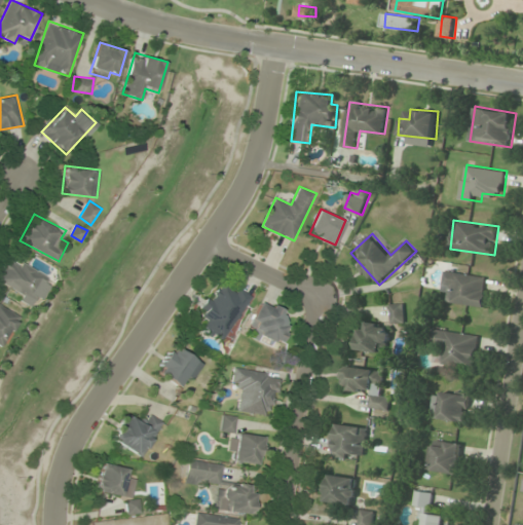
[(0,273),(0,280),(42,304),(55,279),(10,255),(0,273)]
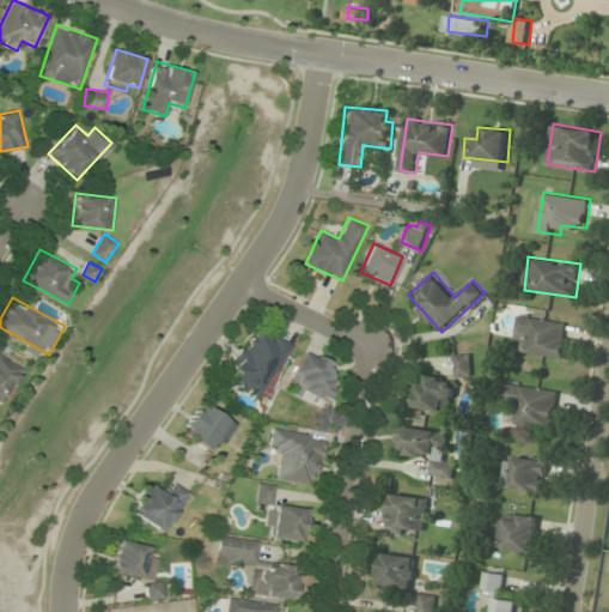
[(525,352),(566,358),(570,322),(521,315),(517,339),(527,340),(525,352)]
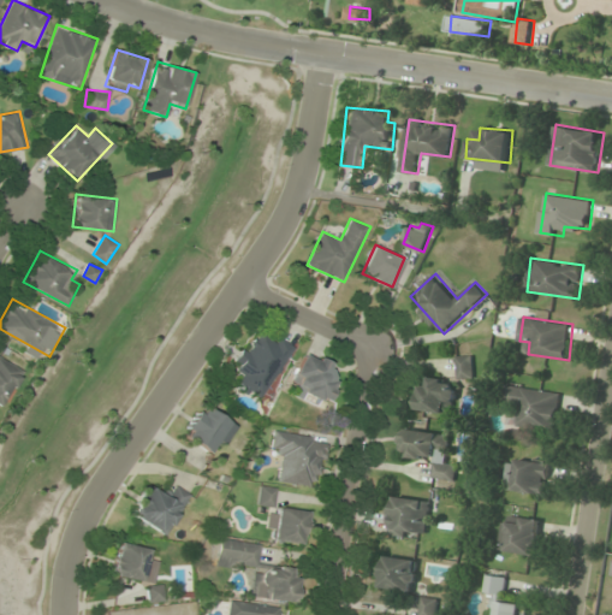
[(238,383),(266,398),(296,347),(263,329),(251,350),(244,347),(233,365),(245,371),(238,383)]
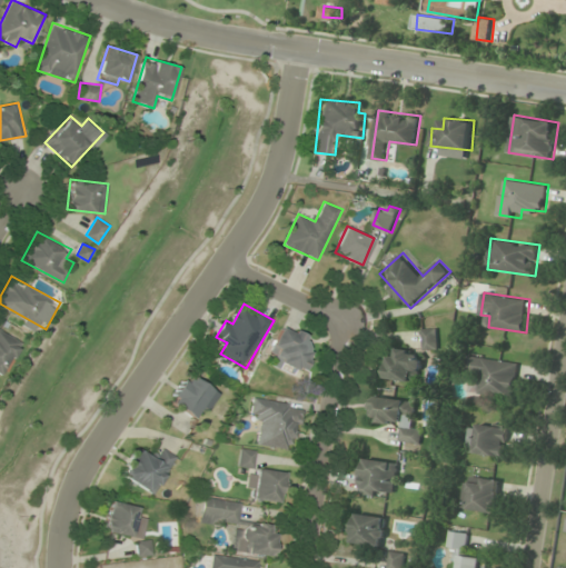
[(309,336),(283,325),(274,347),(283,351),(278,362),(304,372),(314,349),(305,346),(309,336)]
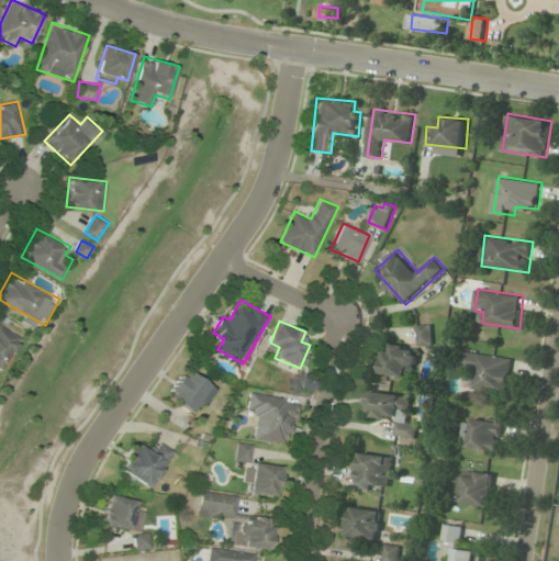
[(0,368),(4,370),(23,337),(0,324),(0,368)]
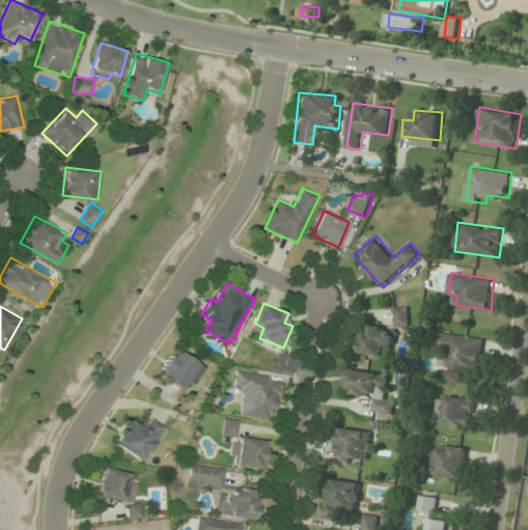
[(410,306),(397,306),(397,325),(410,325),(410,306)]
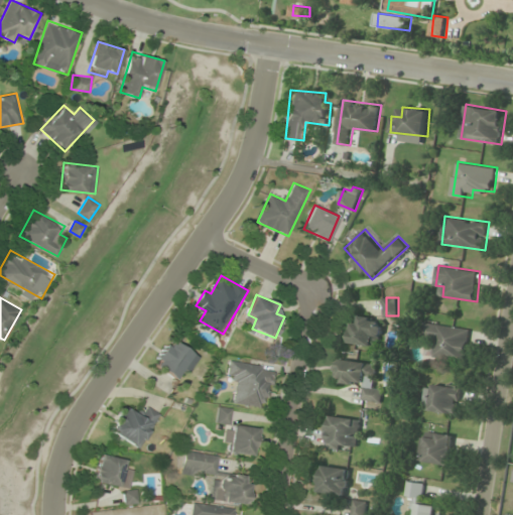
[(352,343),(381,347),(385,319),(356,315),(352,343)]
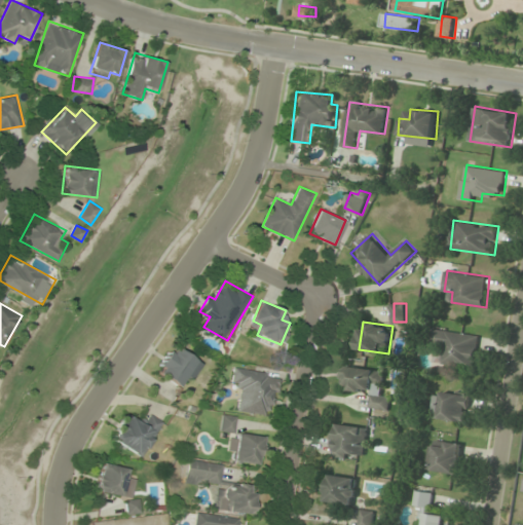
[(482,334),(437,328),(433,363),(478,368),(482,334)]
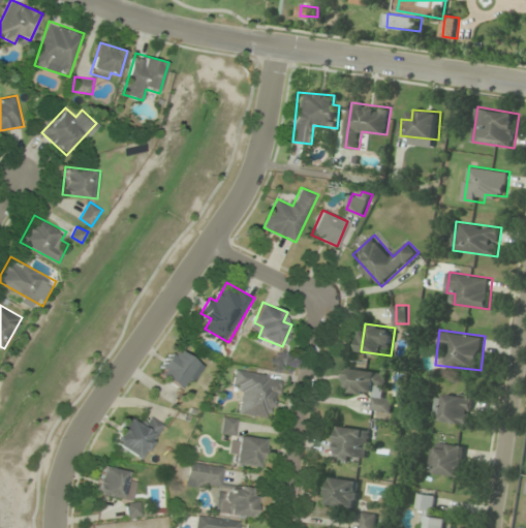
[(158,372),(184,390),(202,364),(176,346),(158,372)]
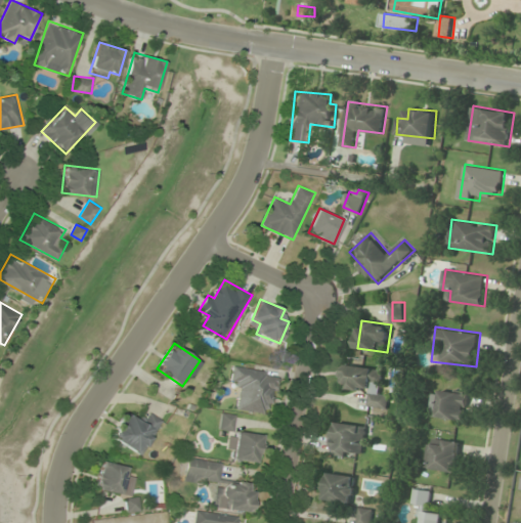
[(373,380),(382,381),(384,368),(346,364),(343,386),(372,390),(373,380)]
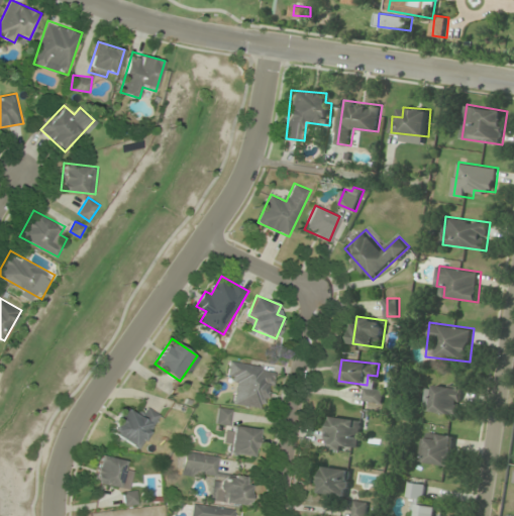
[(234,403),(268,407),(273,367),(231,362),(229,376),(237,377),(234,403)]
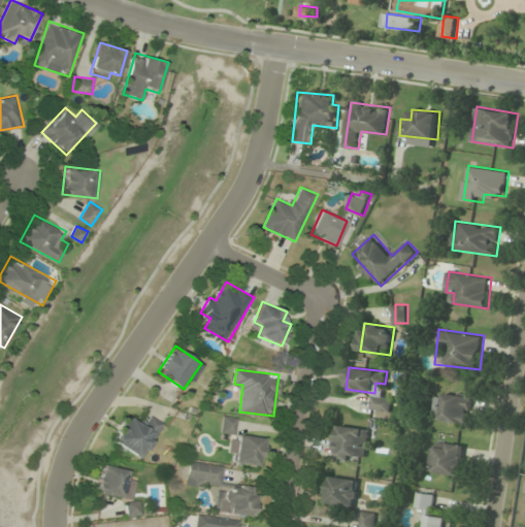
[(470,422),(472,395),(438,394),(436,420),(470,422)]
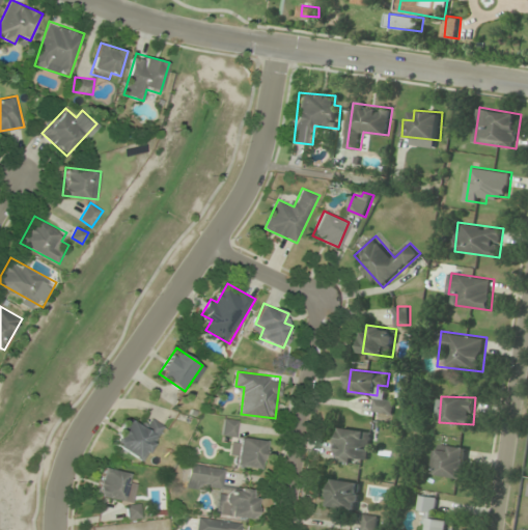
[(396,400),(377,398),(374,412),(394,414),(396,400)]
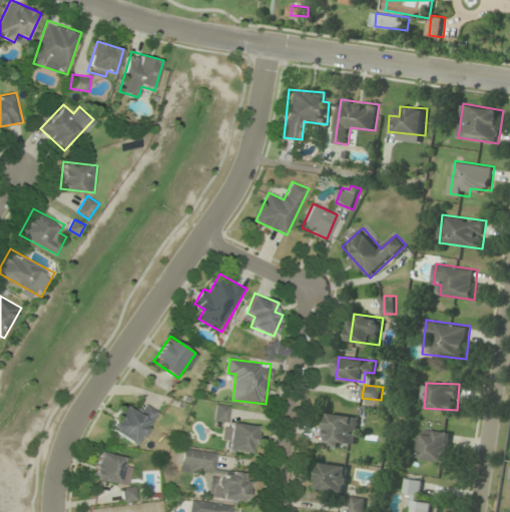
[(109,429),(140,445),(159,411),(147,404),(142,412),(124,402),(109,429)]
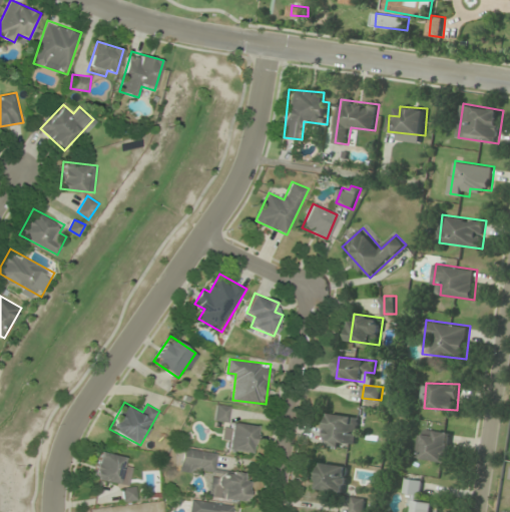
[(228,422),(231,406),(219,403),(216,419),(228,422)]
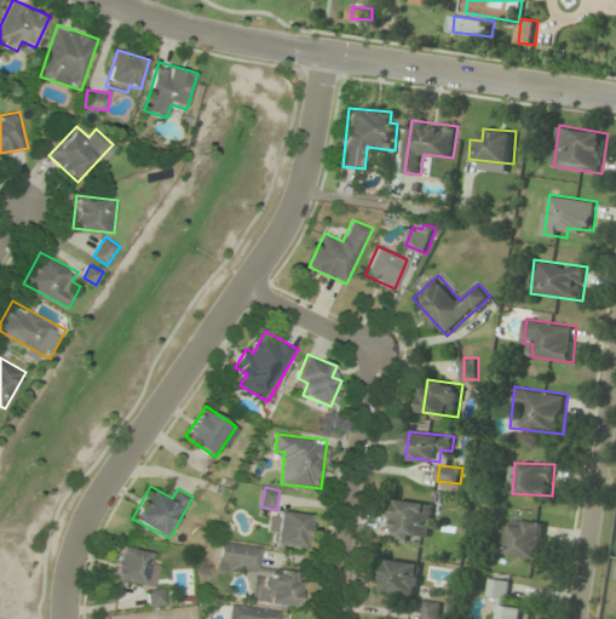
[(392,532),(429,542),(437,506),(401,498),(392,532)]
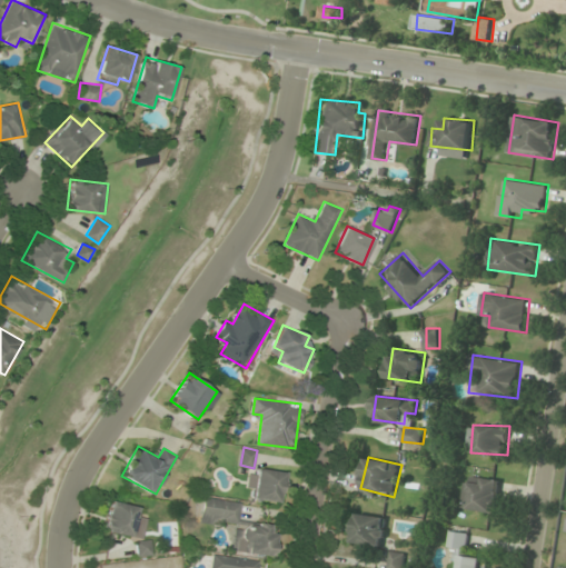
[(280,502),(287,474),(260,467),(252,496),(280,502)]
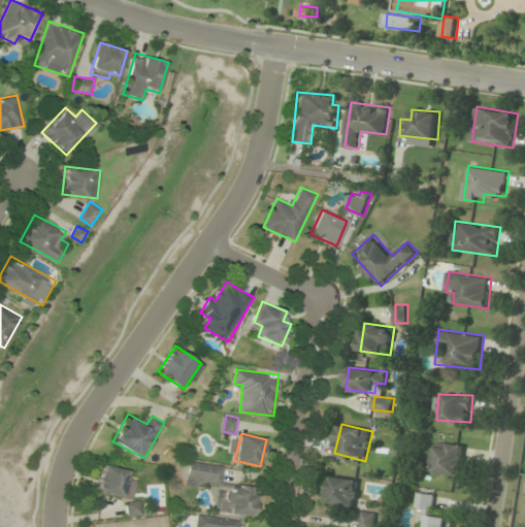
[(462,475),(465,446),(434,441),(430,471),(462,475)]
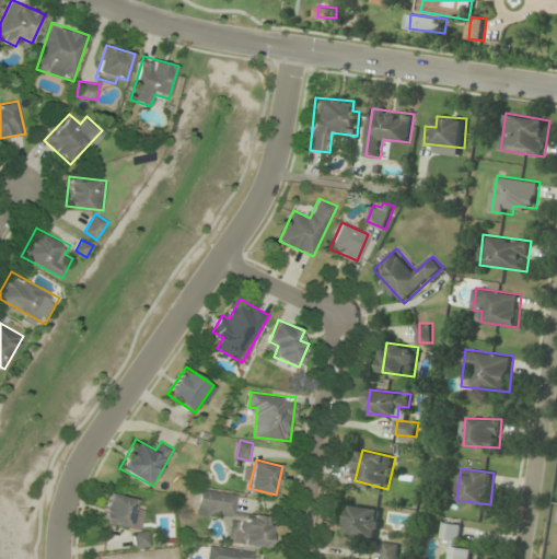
[(239,492),(199,489),(197,513),(232,516),(229,543),(269,547),(271,516),(236,513),(239,492)]
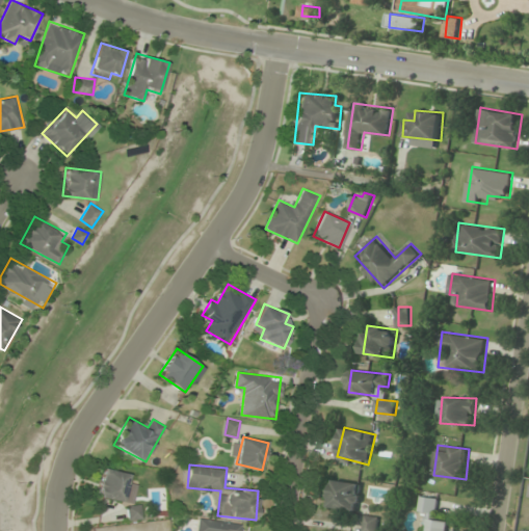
[(137,483),(129,481),(130,473),(104,468),(99,496),(133,503),(137,483)]
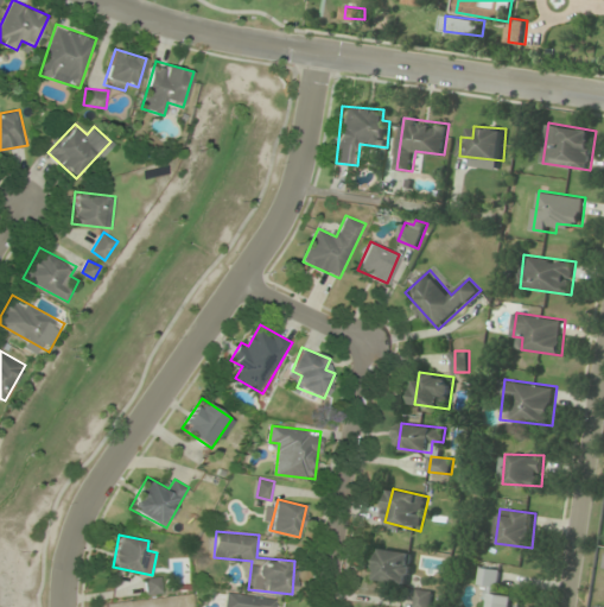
[(413,552),(381,549),(379,580),(409,583),(413,552)]
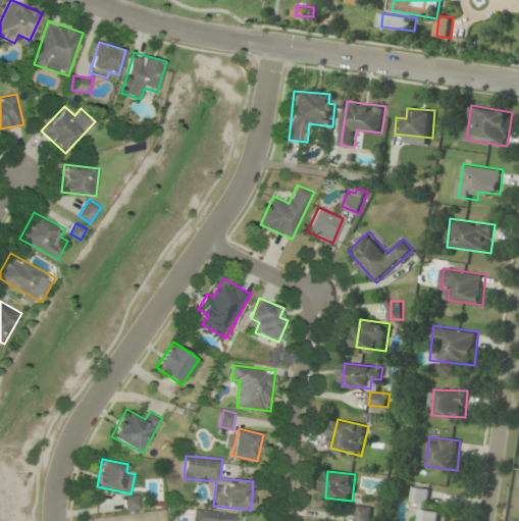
[(449,520),(450,513),(429,510),(432,489),(415,486),(413,503),(423,504),(420,520),(449,520)]
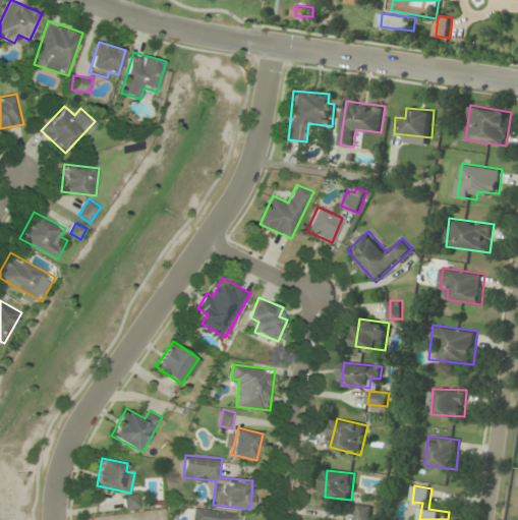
[(139,508),(139,495),(128,495),(128,508),(139,508)]
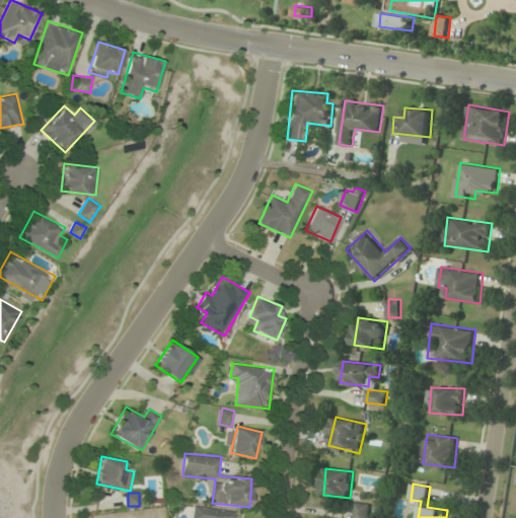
[(356,517),(369,517),(370,504),(358,503),(356,517)]
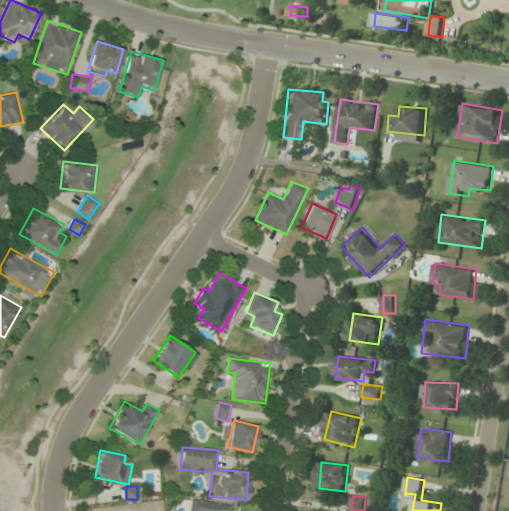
[(233,510),(234,503),(192,498),(189,510),(233,510)]
